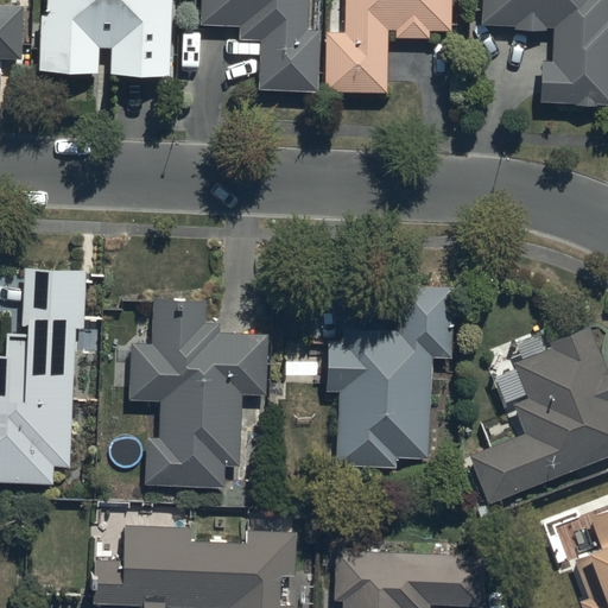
[(0,0),(0,59),(21,61),(24,7),(0,6),(0,0)]
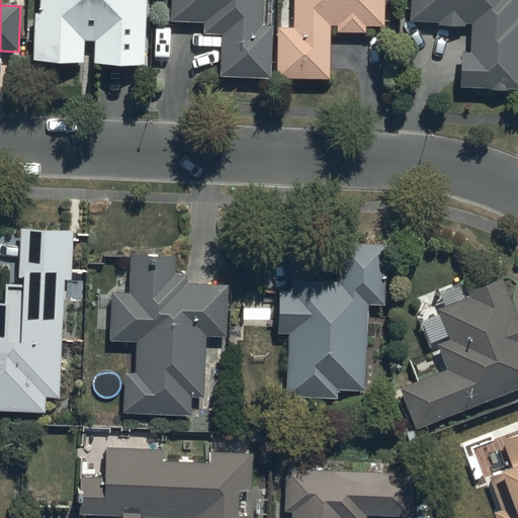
[(41,0),(41,14),(35,14),(34,61),(84,63),(85,42),(96,42),(95,64),(145,65),(147,0),(41,0)]
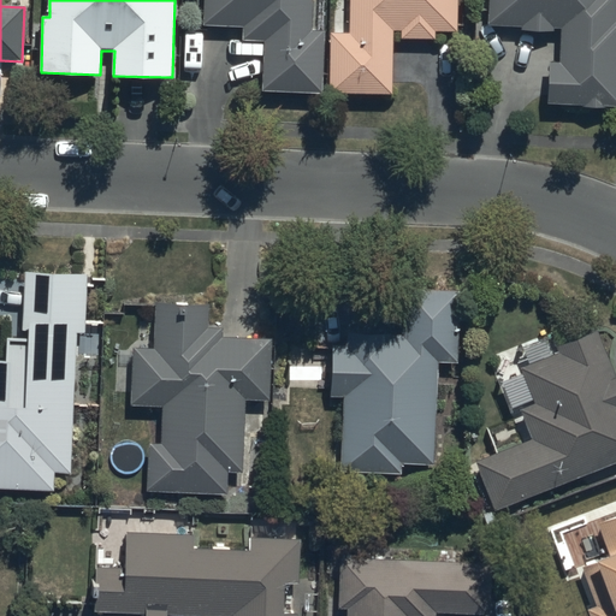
[(312,33),(313,0),(205,0),(205,28),(243,29),(243,42),(265,43),(262,93),(323,95),(325,34),(312,33)]
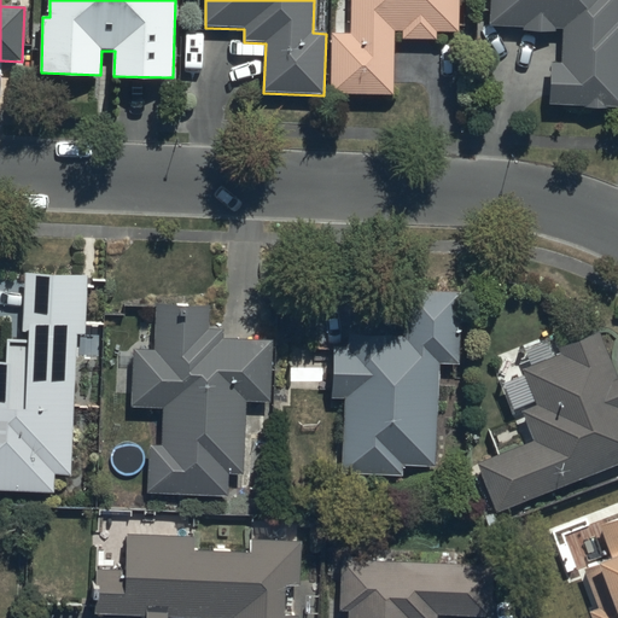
[(351,0),(351,34),(332,34),(332,94),(394,95),(394,31),(403,31),(403,41),(436,41),(436,34),(459,34),(459,0),(351,0)]
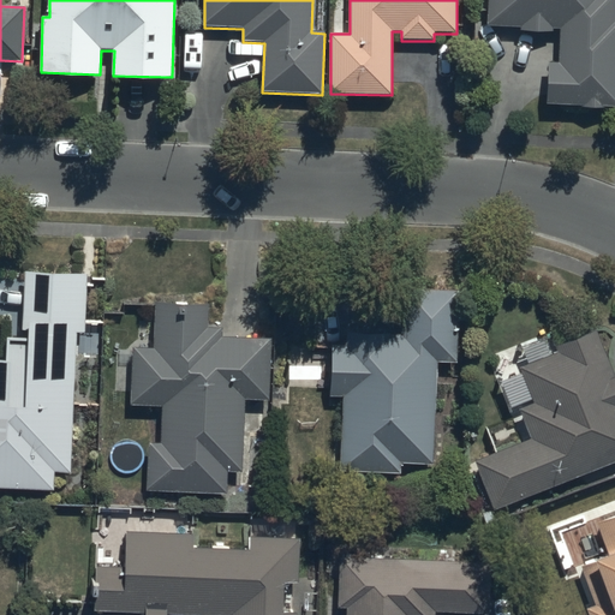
[(614,0),(489,0),(489,28),(520,28),(520,31),(553,33),(553,29),(561,29),(560,61),(549,61),(548,105),(614,107),(614,0)]
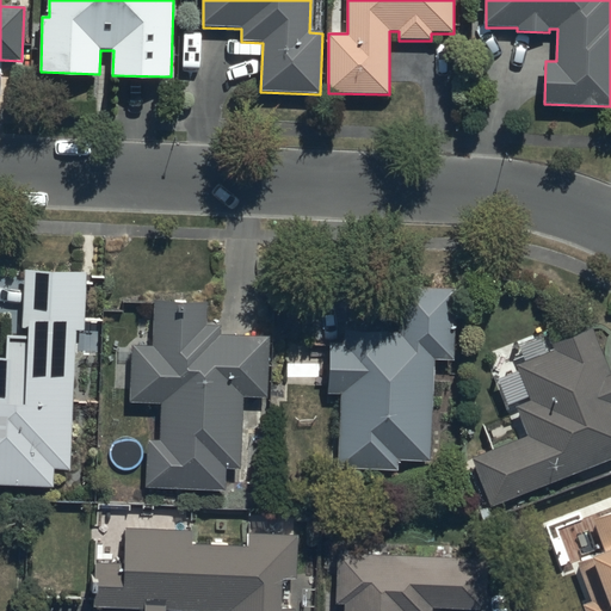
[(0,485),(54,488),(55,471),(71,471),(76,333),(85,333),(87,273),(25,271),(23,337),(6,337),(5,359),(0,359),(0,485)]
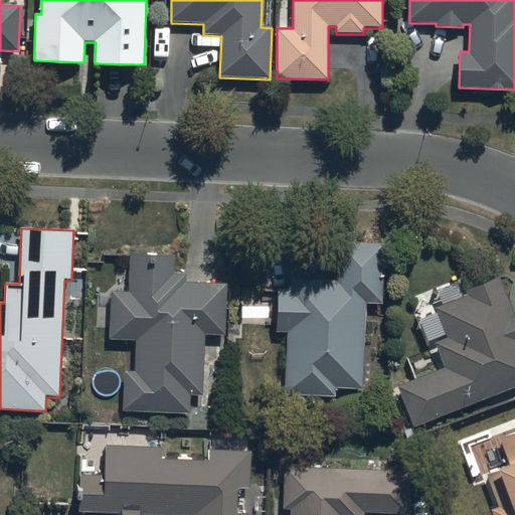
[(364,390),(365,305),(383,305),(384,244),(337,243),(336,283),(291,282),(291,291),(278,291),(278,331),(288,332),(287,396),(337,397),(337,389),(364,390)]
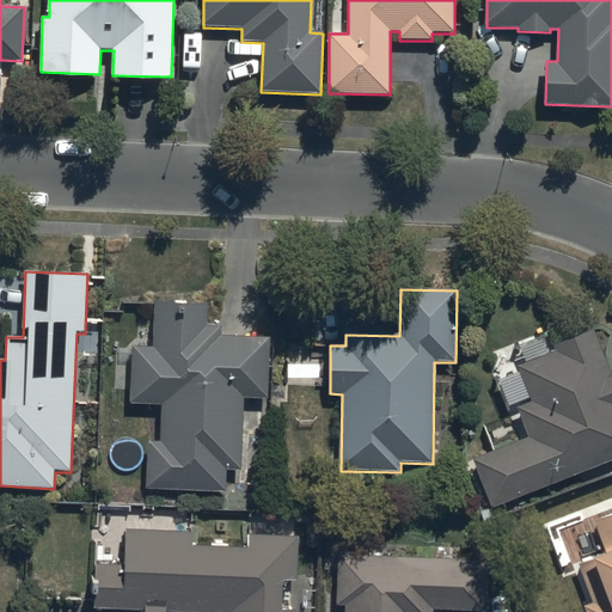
[(147,442),(146,490),(226,493),(227,471),(242,471),(244,399),(268,401),(269,337),(221,336),(221,329),(208,329),(209,305),(157,303),(155,347),(132,347),(130,403),(161,404),(161,442),(147,442)]
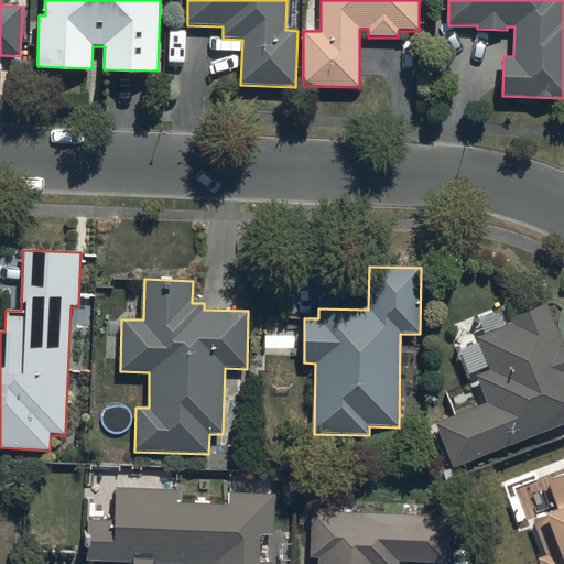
[(437,422),(455,468),(563,426),(563,347),(548,305),(511,318),(513,325),(507,327),(501,313),(480,321),(486,335),(478,338),(491,370),(476,376),(486,404),(437,422)]
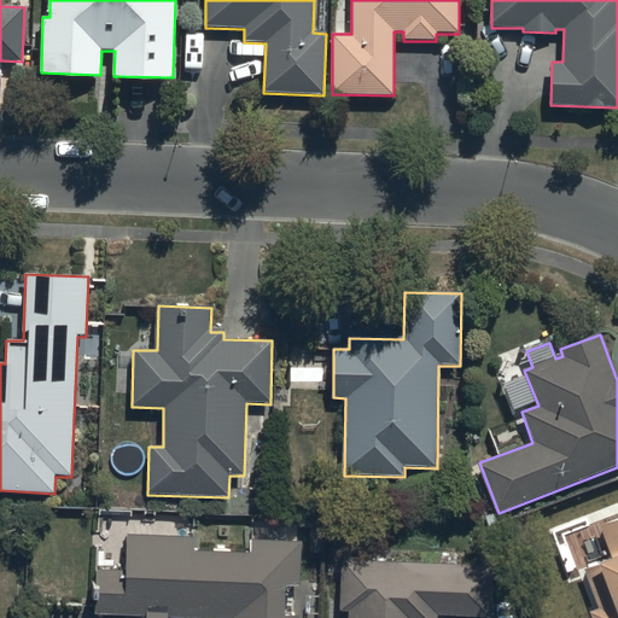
[(590,617),(617,617),(617,519),(600,526),(611,555),(582,566),(598,610),(589,613),(590,617)]
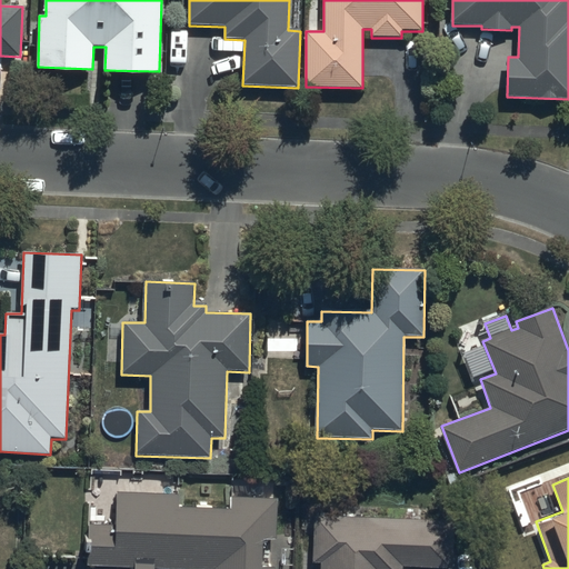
[(90,525),(88,567),(148,568),(273,568),(275,568),(262,568),(263,540),(277,541),(278,500),(231,498),(231,510),(179,508),(180,493),(118,491),(116,526),(90,525)]
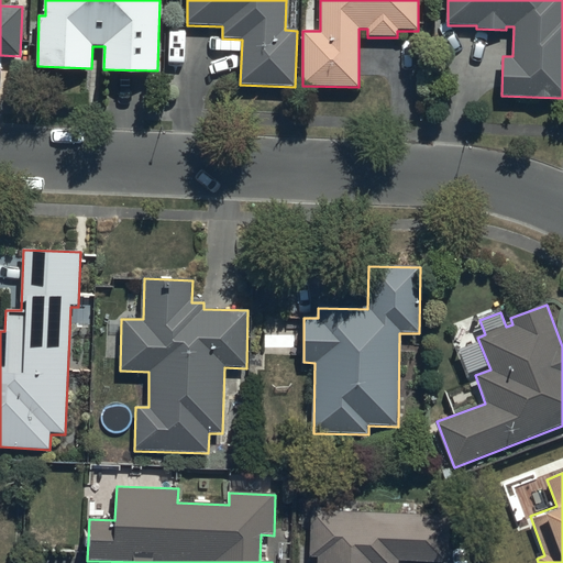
[(397,562),(398,562),(431,562),(446,562),(449,517),(311,511),(310,556),(319,556),(319,562),(397,562)]
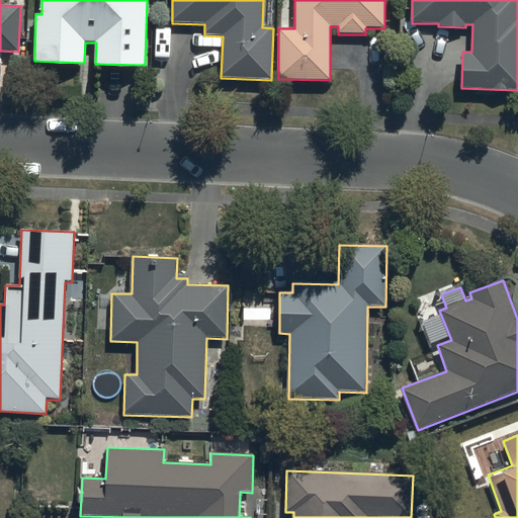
All buildings are outlined.
